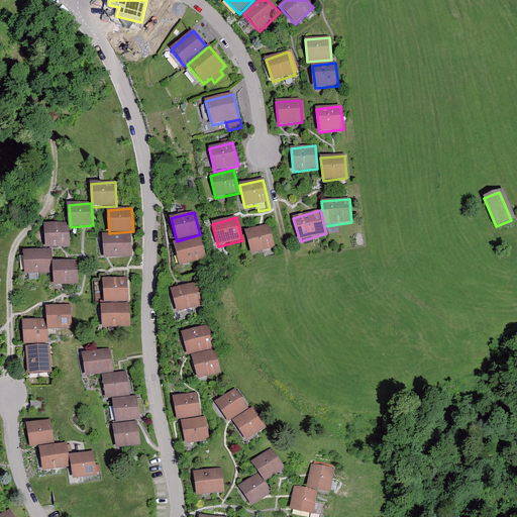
[(44,225),(45,248),(69,246),(68,223),(44,225)]
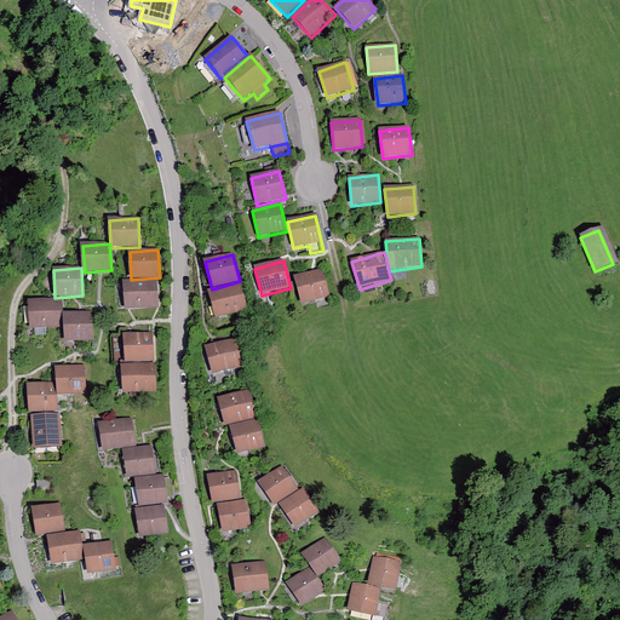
[(294,277),(302,305),(329,297),(322,270),(294,277)]
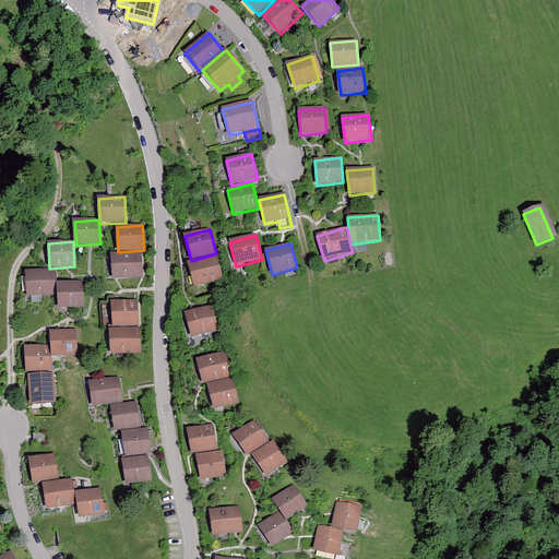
[(111,256),(114,281),(143,278),(141,253),(111,256)]
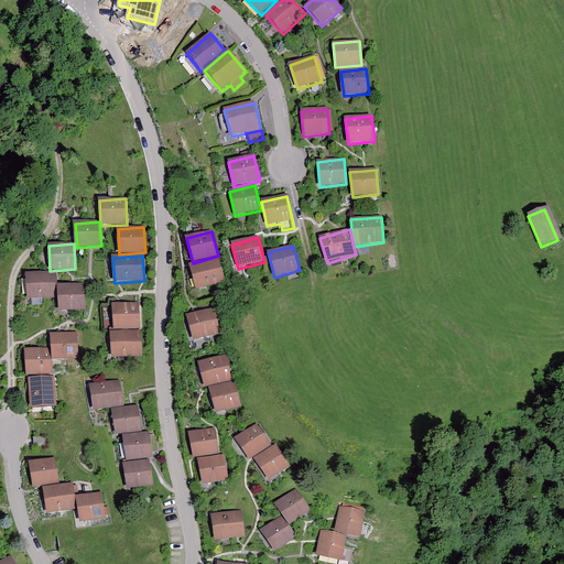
[(190,266),(196,291),(226,282),(218,258),(190,266)]
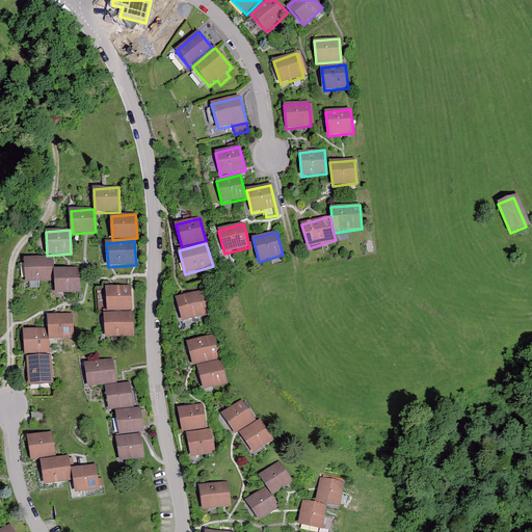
[(26,260),(27,283),(54,281),(52,258),(26,260)]
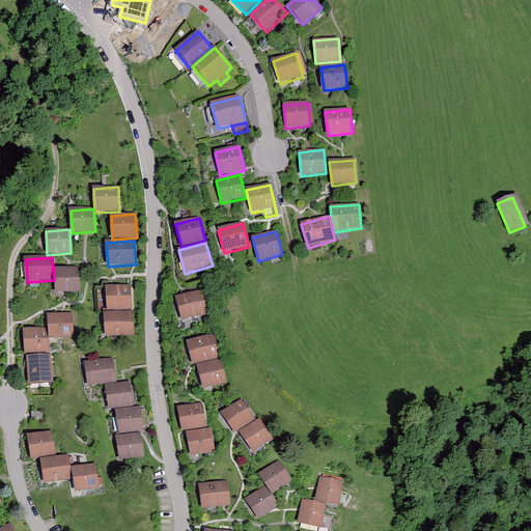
[(55,270),(57,294),(81,292),(79,268),(55,270)]
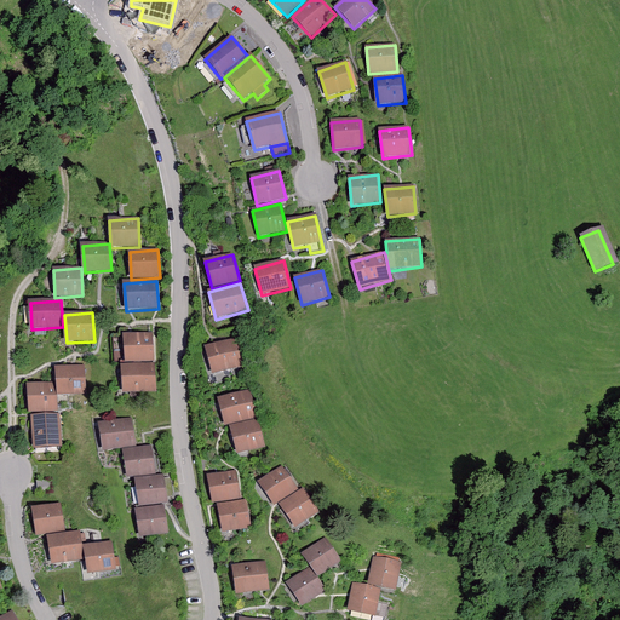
[(124,336),(126,363),(154,362),(153,334),(124,336)]
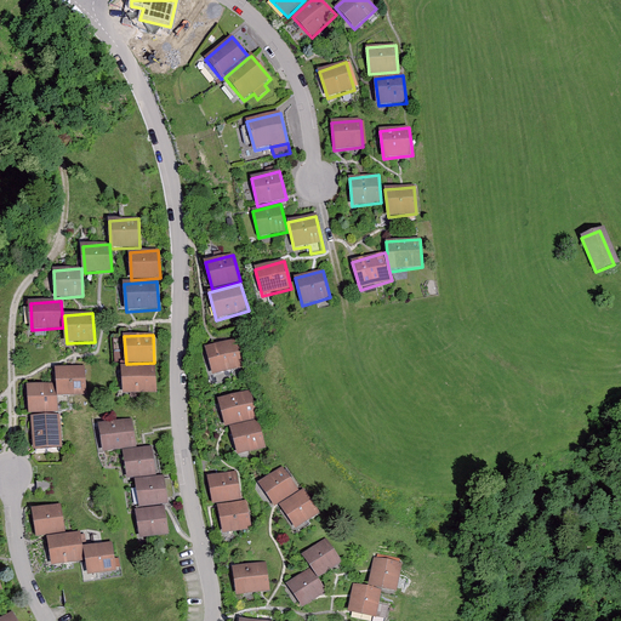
[(206,348),(214,376),(246,366),(238,340),(206,348)]
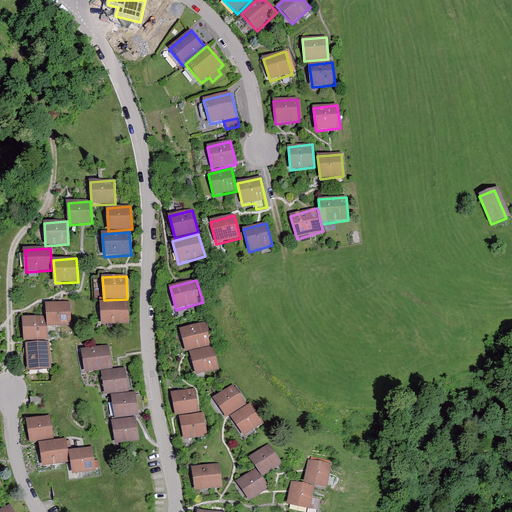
[(100,302),(102,325),(130,324),(128,301),(100,302)]
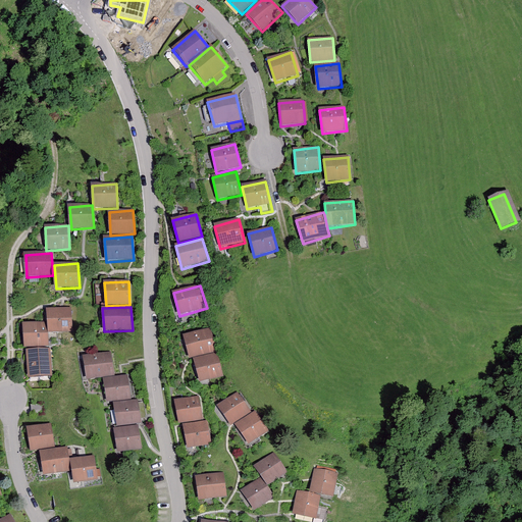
[(47,311),(49,334),(73,331),(71,308),(47,311)]
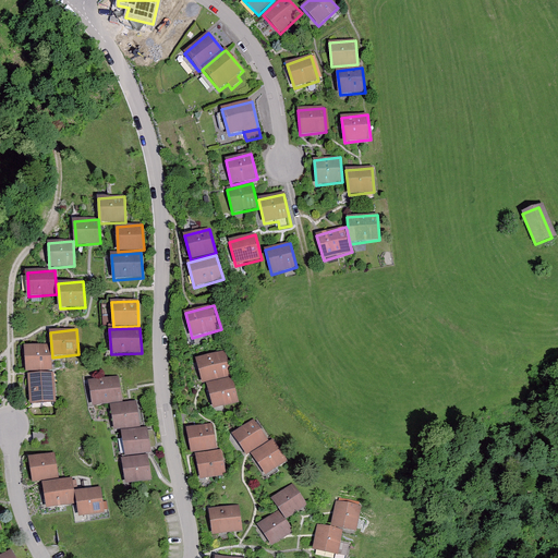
[(25,347),(26,372),(51,370),(50,346),(25,347)]
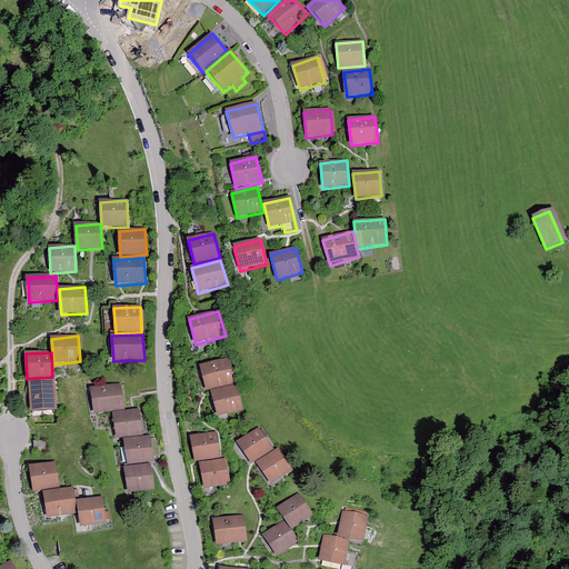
[(200,367),(207,391),(237,383),(230,358),(200,367)]
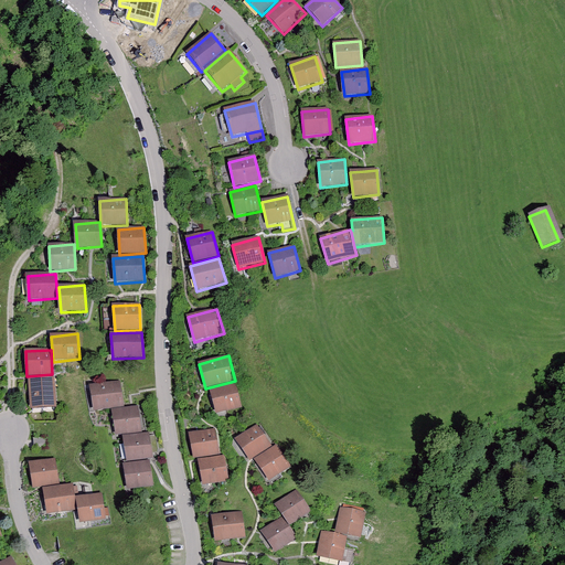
[(29,379),(31,409),(56,407),(54,377),(29,379)]
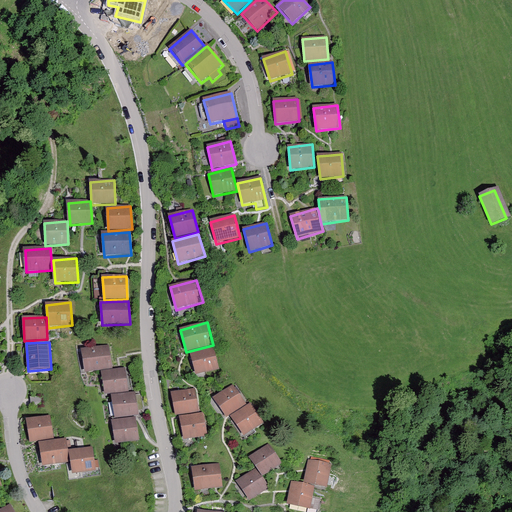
[(82,351),(86,373),(113,368),(109,346),(82,351)]
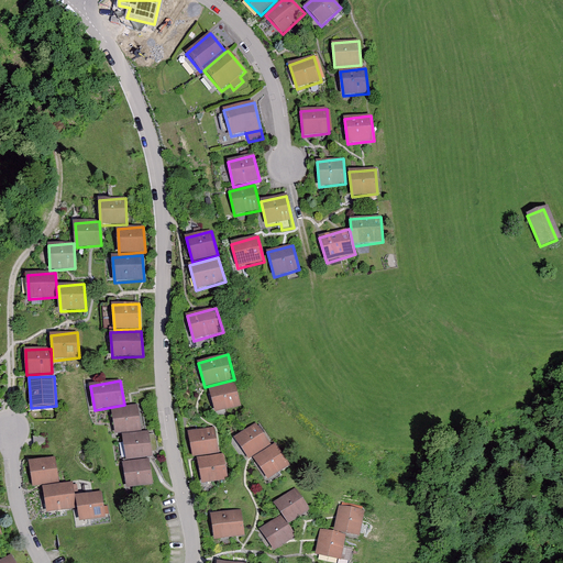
[(209,388),(216,414),(242,406),(234,382),(209,388)]
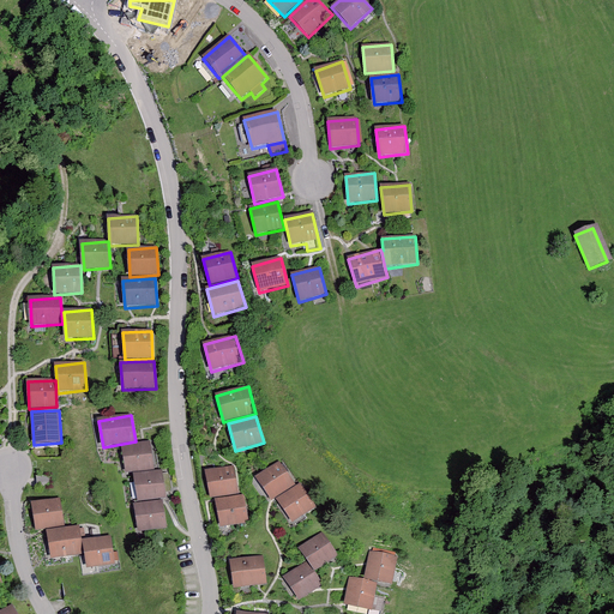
[(122,447),(127,475),(155,469),(150,443),(122,447)]
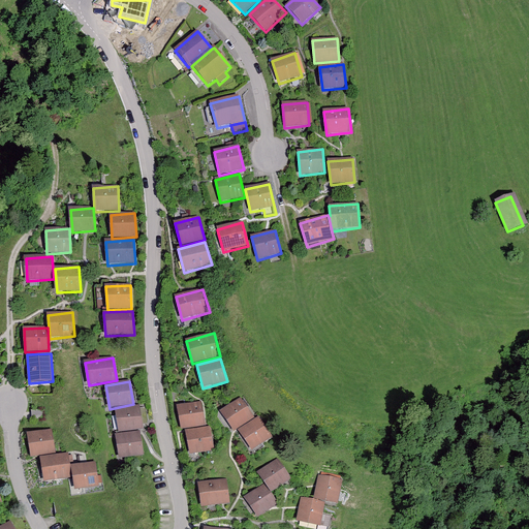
[(221,412),(234,432),(254,418),(241,398),(221,412)]
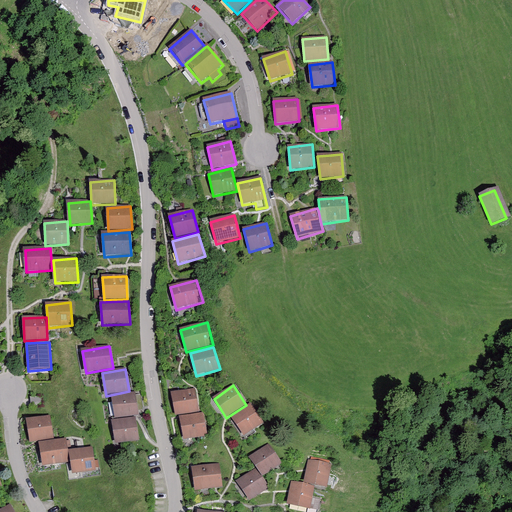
[(172,393),(176,415),(198,411),(194,389),(172,393)]
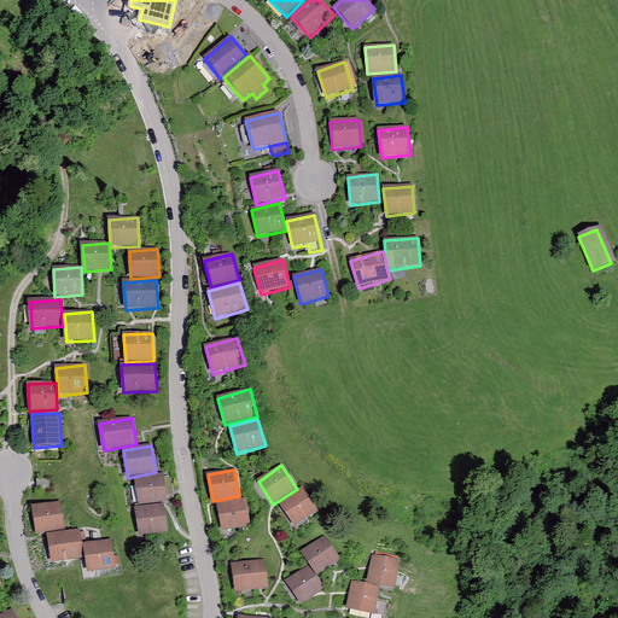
[(134,479),(139,506),(167,501),(162,473),(134,479)]
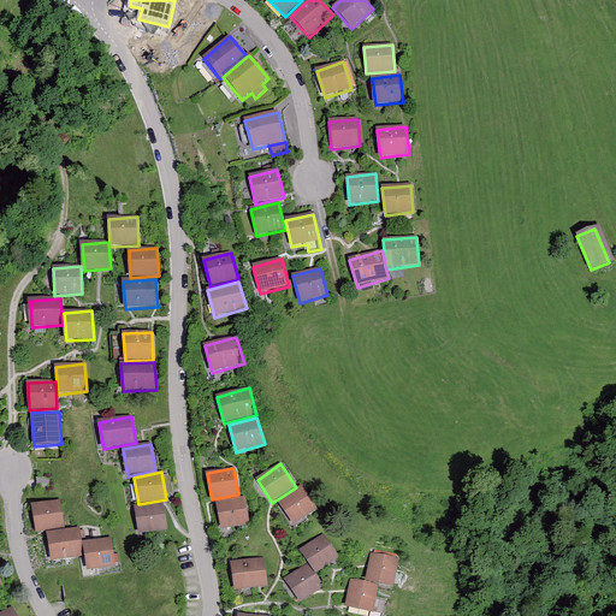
[(52,477),(37,478),(39,489),(53,487),(52,477)]
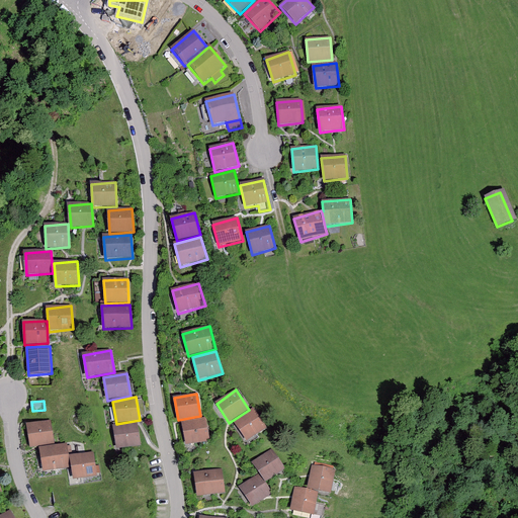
[(234,423),(247,442),(267,429),(253,409),(234,423)]
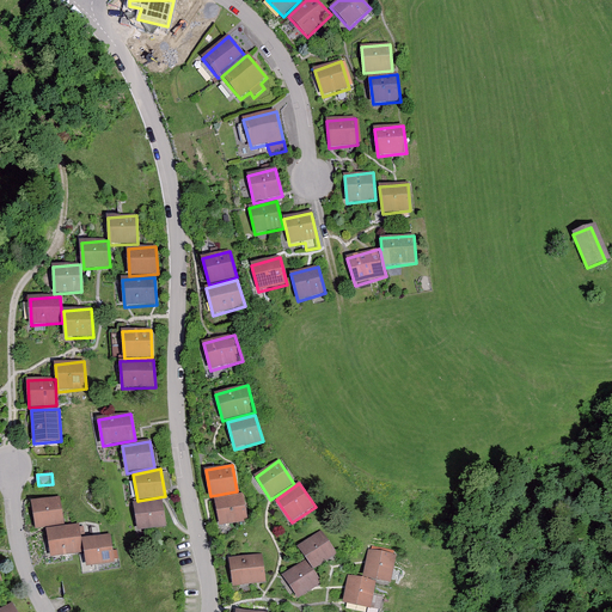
[(215,501),(221,527),(249,521),(243,495),(215,501)]
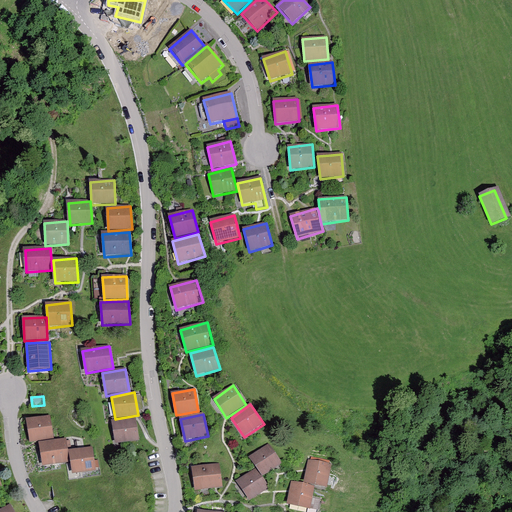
[(27,420),(31,442),(54,438),(50,416),(27,420)]
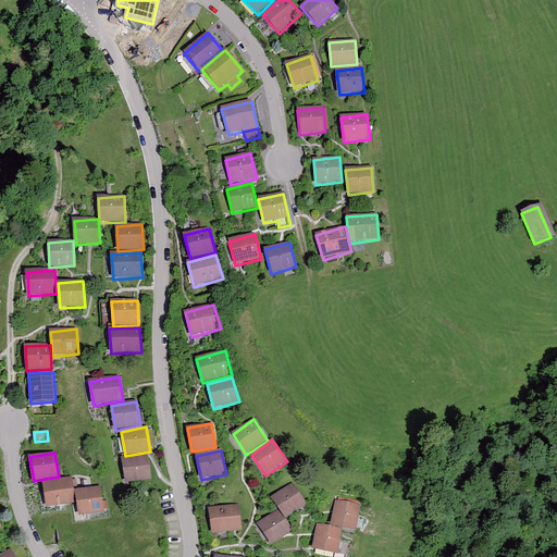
[(121,459),(125,483),(151,480),(147,455),(121,459)]
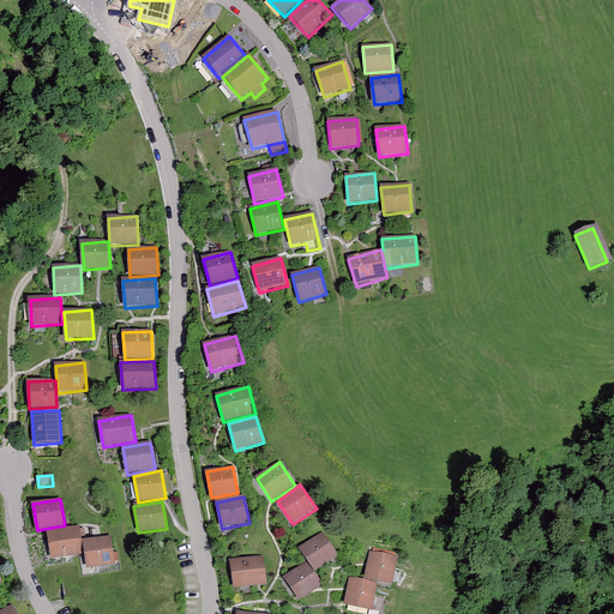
[(48,533),(53,559),(83,554),(78,528),(48,533)]
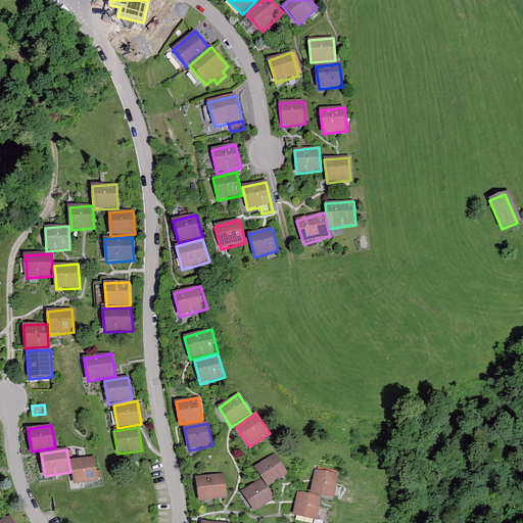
[(254,468),(269,487),(282,479),(289,474),(275,455),(254,468)]
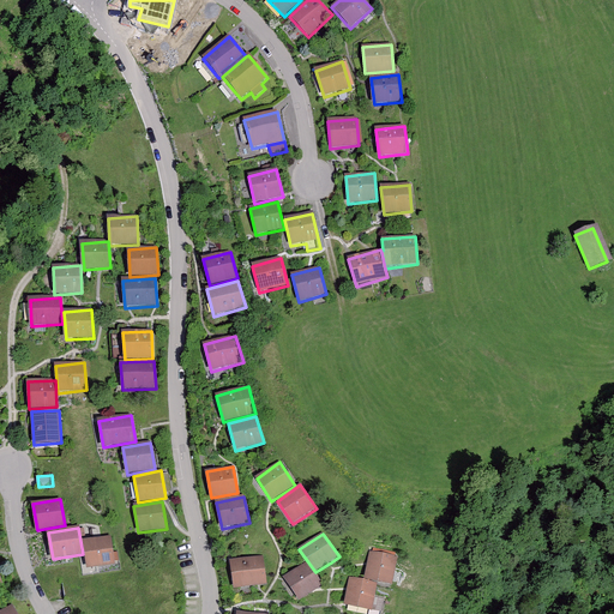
[(83,542),(88,570),(115,564),(110,537),(83,542)]
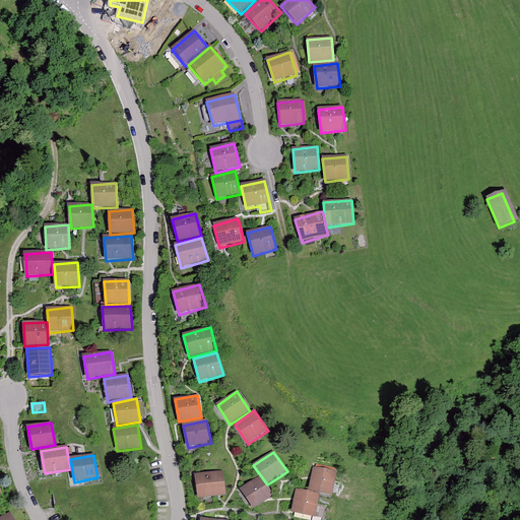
[(309,491),(332,496),(337,472),(314,467),(312,477),(309,491)]
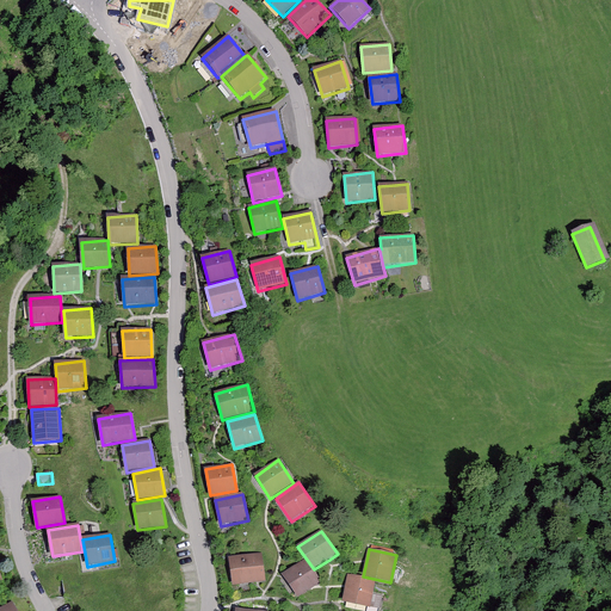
[(229,560),(233,586),(265,581),(261,555),(229,560)]
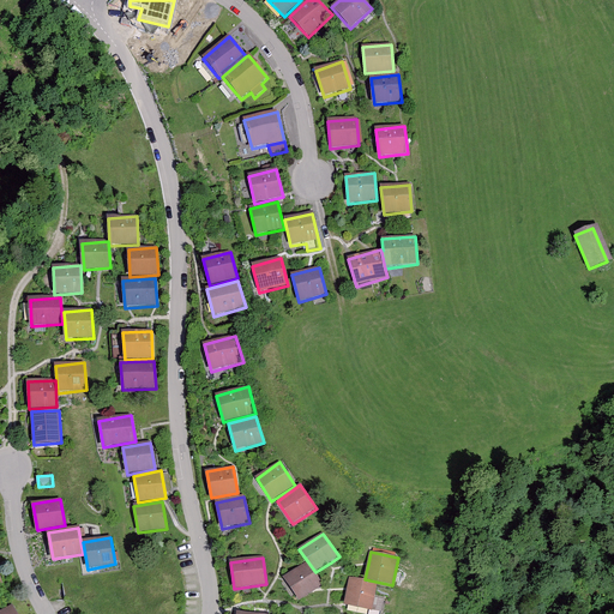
[(283,578),(300,602),(315,590),(323,587),(306,563),(283,578)]
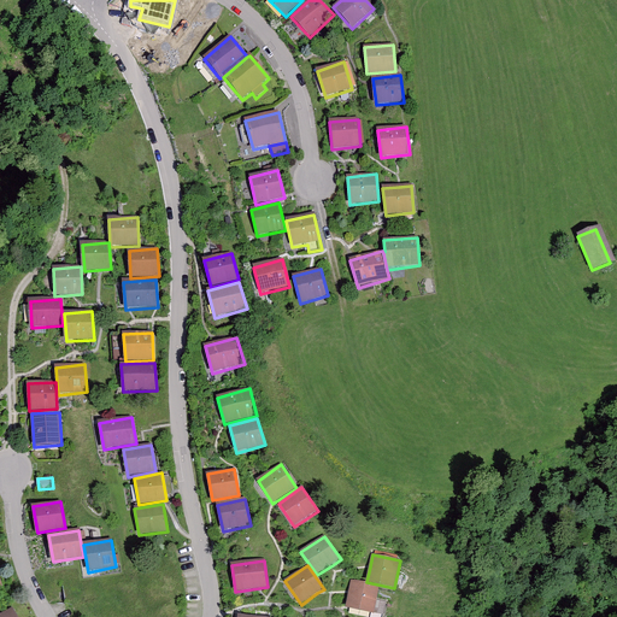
[(346,609),(374,615),(378,588),(352,582),(350,592),(346,609)]
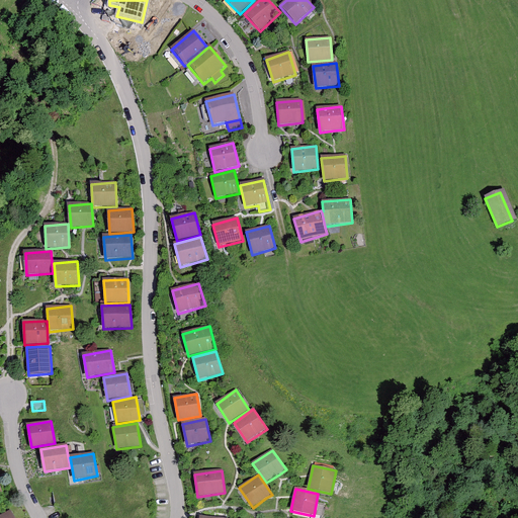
All buildings are outlined.
